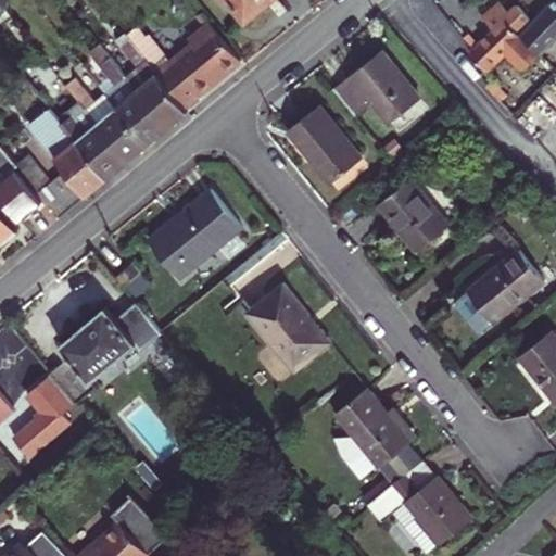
[(228,0),(245,21),(272,0),(228,0)]
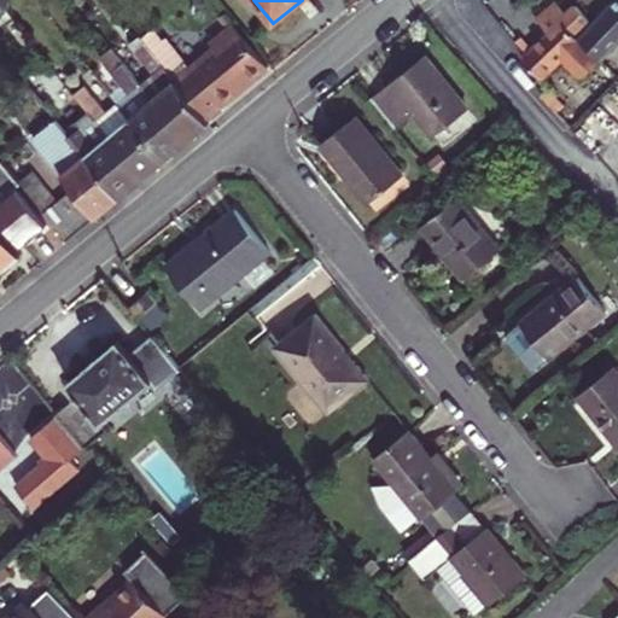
[(617,0),(616,0),(579,39),(601,59),(617,41),(617,0)]
